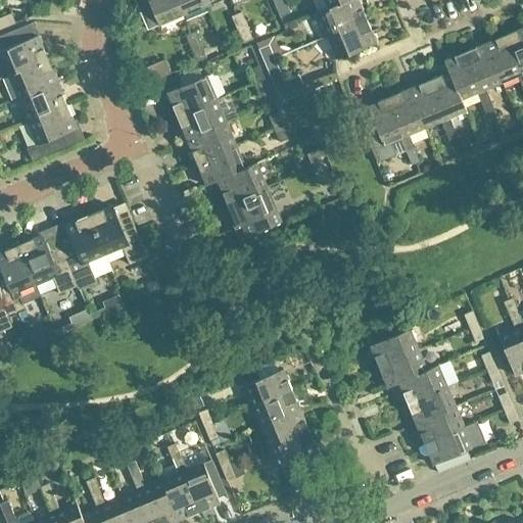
[(182,15),(175,0),(147,0),(148,2),(137,7),(147,30),(182,15)]
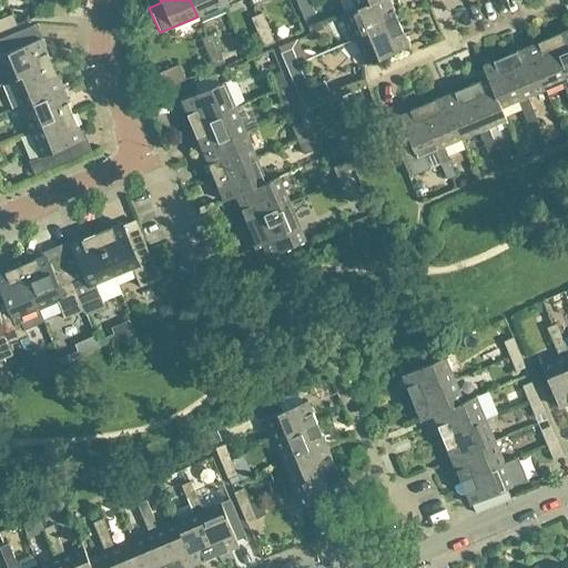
[(222,6),(220,0),(190,0),(198,17),(222,6)]
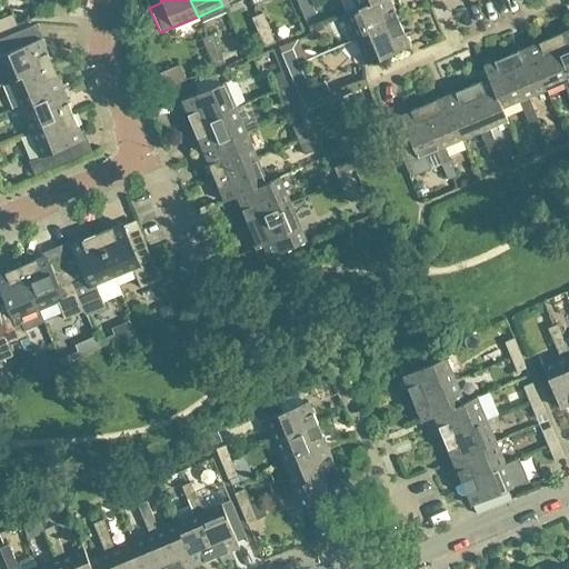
[(315,13),(309,0),(307,0),(298,5),(305,18),(315,13)]
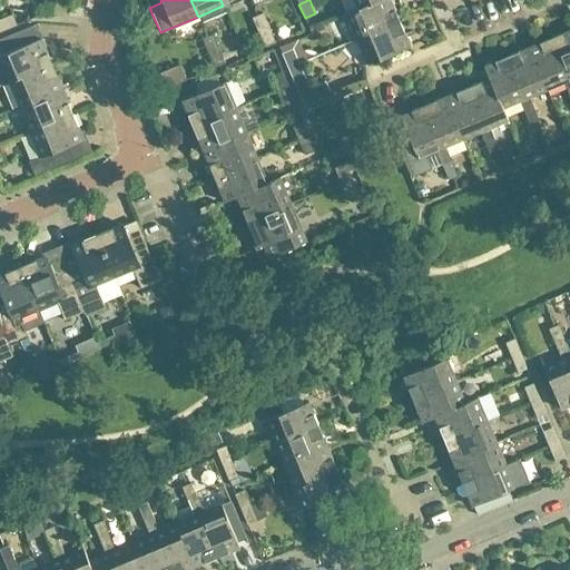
[(399,21),(390,0),(379,0),(346,15),(356,39),(399,21)]
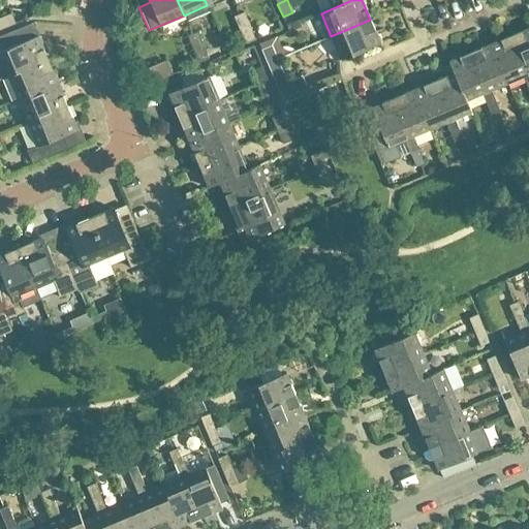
[(330,0),(333,7),(321,12),(321,13),(351,0),(330,0)]
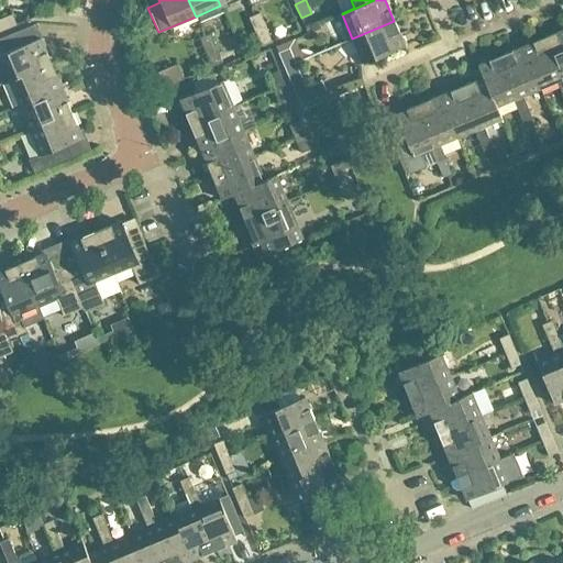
[(265,28),(258,13),(249,18),(254,32),(265,28)]
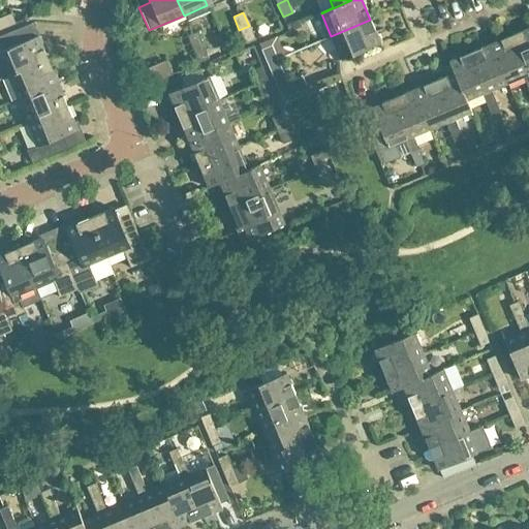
[(14,24),(10,14),(0,19),(0,26),(1,30),(14,24)]
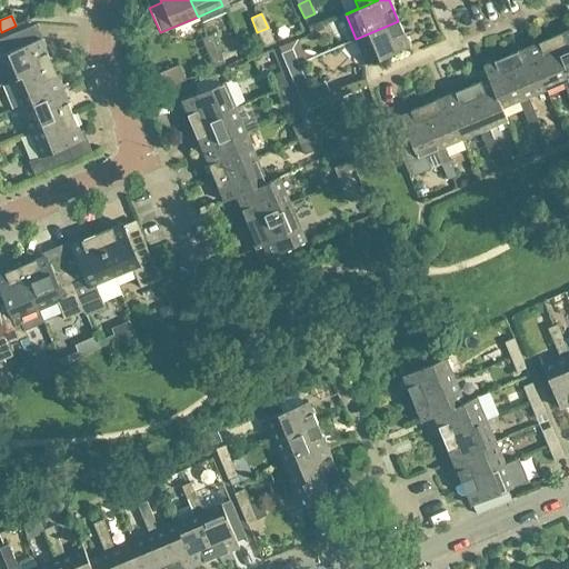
[(409,47),(398,21),(356,39),(367,65),(409,47)]
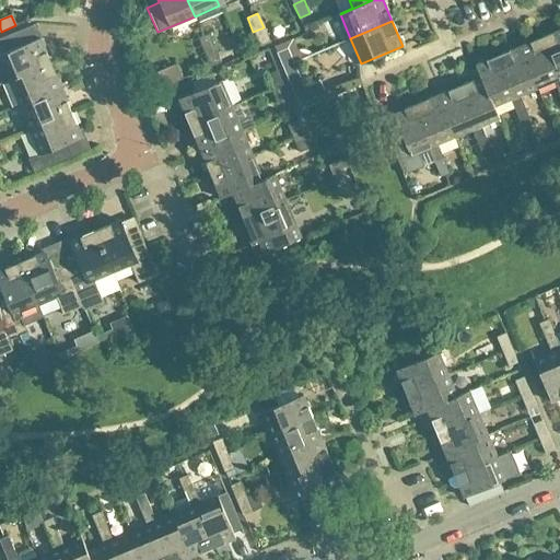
[(269,42),(264,27),(253,32),(259,46),(269,42)]
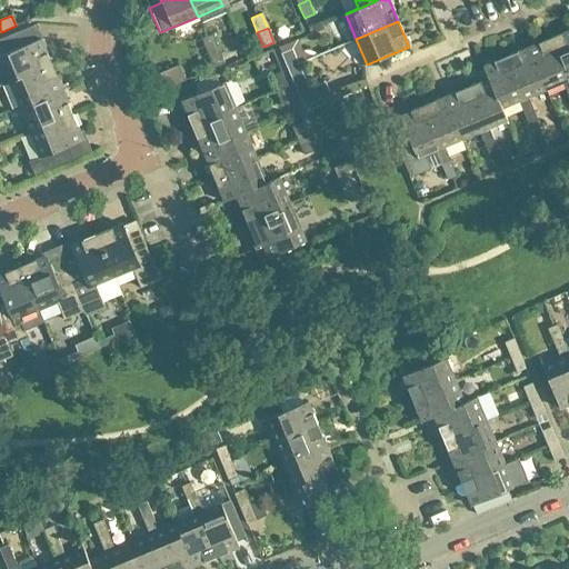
[(568,29),(549,38),(567,80),(568,79),(568,29)]
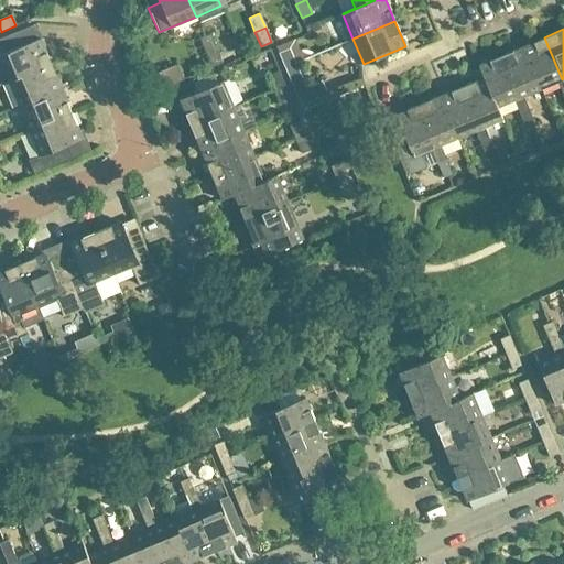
[(0,61),(9,82),(51,64),(40,39),(20,46),(14,33),(0,39),(0,61)]
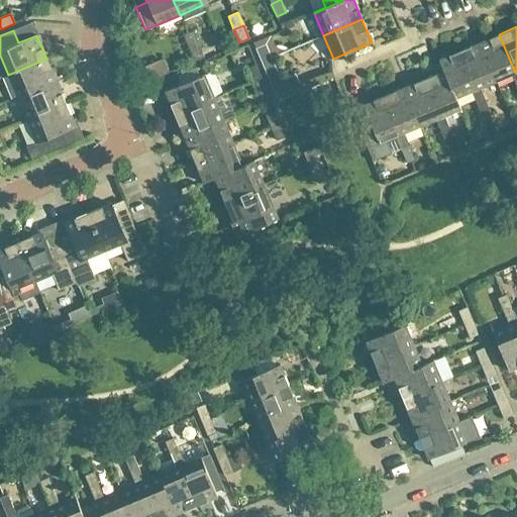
[(198,44),(192,31),(183,35),(188,48),(198,44)]
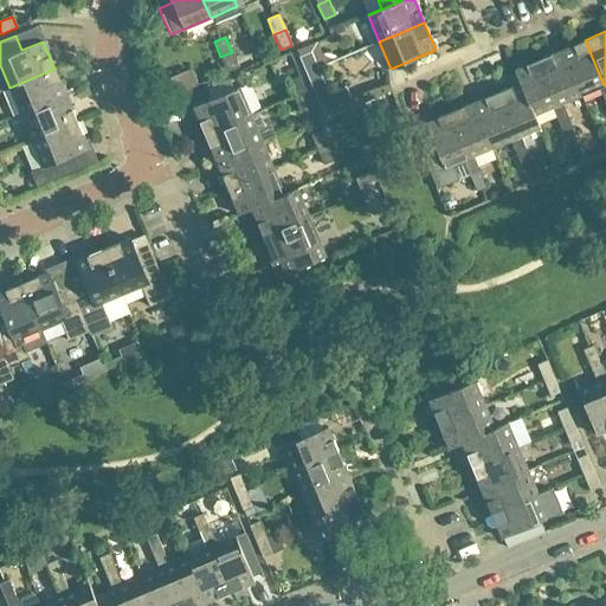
[(604,85),(585,40),(561,51),(580,96),(599,88),(604,85)]
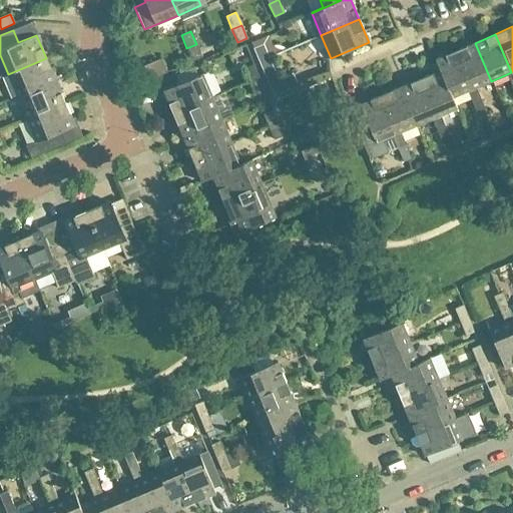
[(276,54),(268,36),(250,43),(259,61),(268,57),(276,54)]
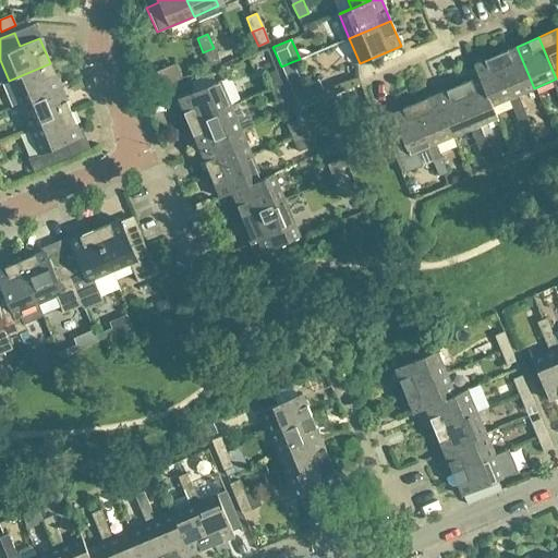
[(534,88),(517,47),(495,56),(512,97),(517,95),(534,88)]
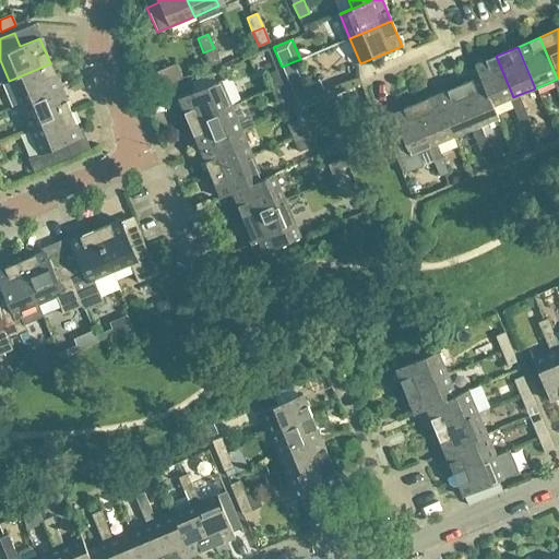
[(219,62),(214,48),(203,52),(210,67),(219,62)]
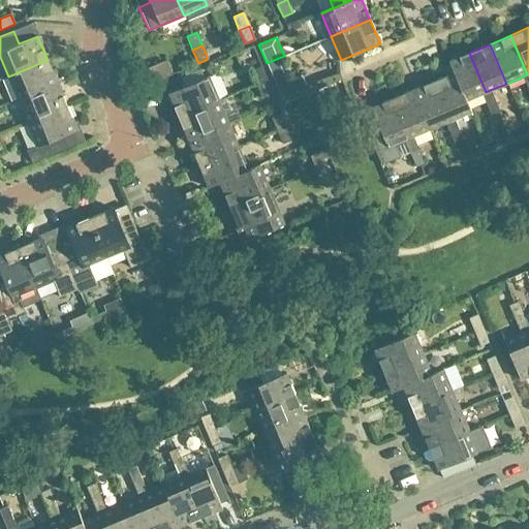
[(486,92),(469,53),(448,62),(453,73),(454,73),(465,100),(466,100),(481,94),(486,92)]
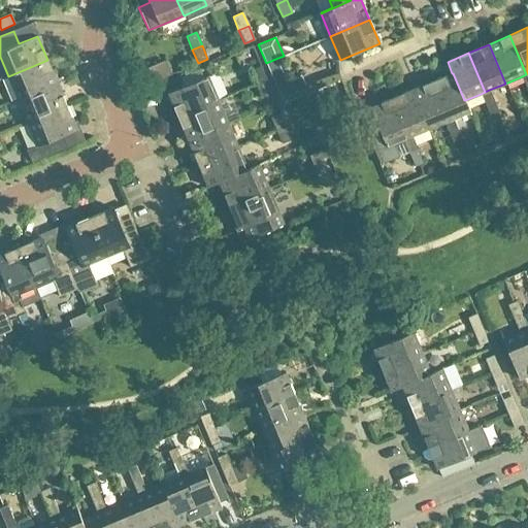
[(285,81),(275,59),(266,63),(282,98),(306,88),(301,74),(285,81)]
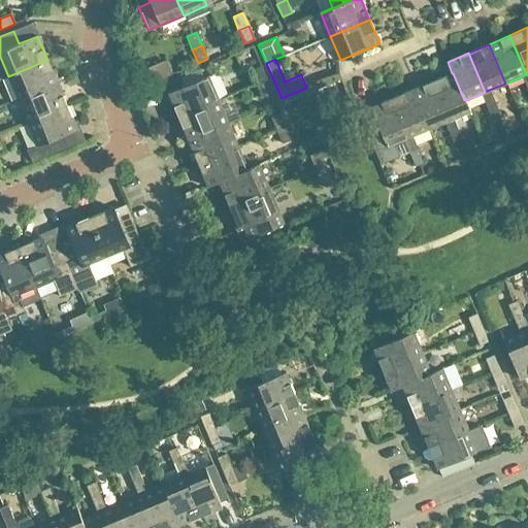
[(57,83),(47,60),(8,76),(18,99),(57,83)]
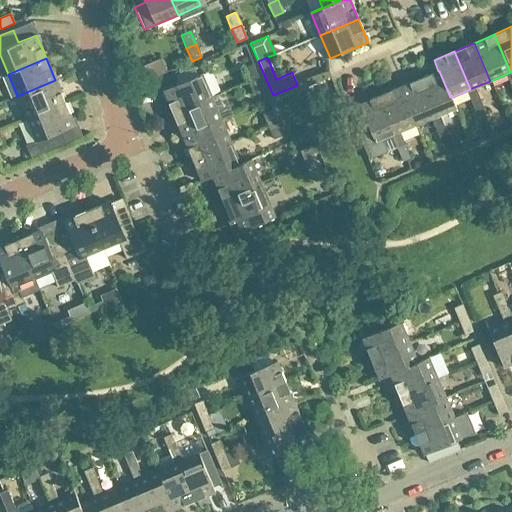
[(165,72),(160,59),(139,68),(145,81),(165,72)]
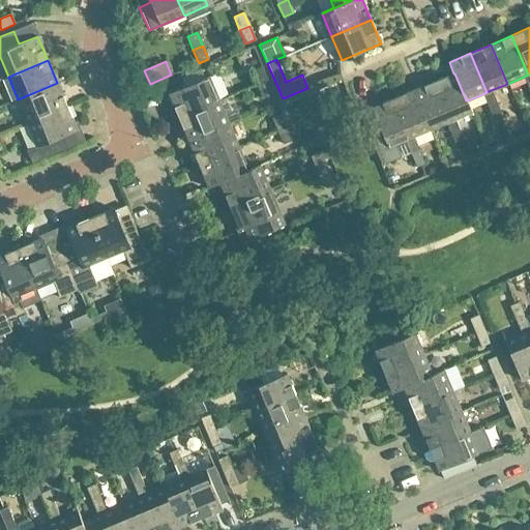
[(267,81),(262,67),(252,71),(257,85),(267,81)]
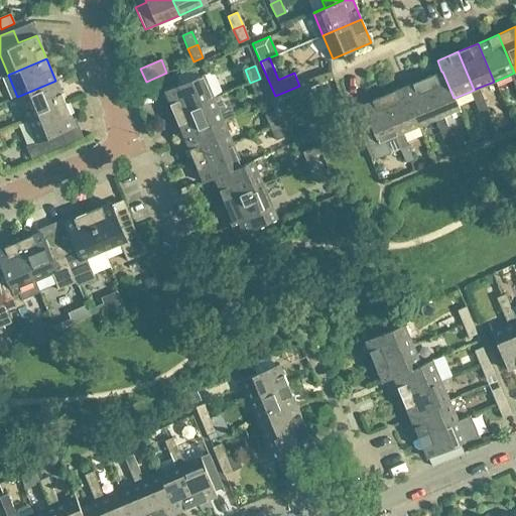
[(442,72),(441,72),(422,80),(438,118),(442,117),(459,110),(455,98),(454,98),(442,72)]
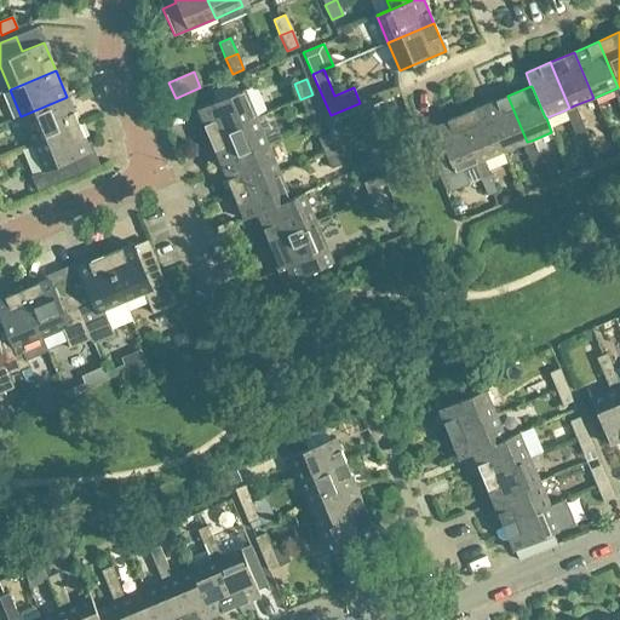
[(254,119),(244,91),(196,110),(208,138),(254,119)]
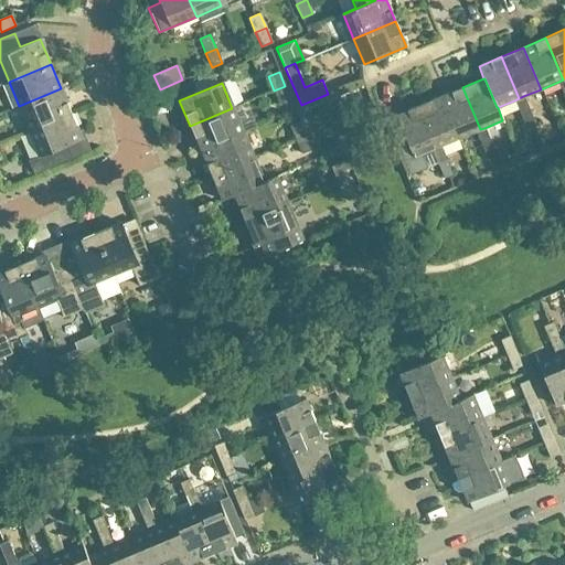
[(291,100),(285,86),(274,91),(280,105),(291,100)]
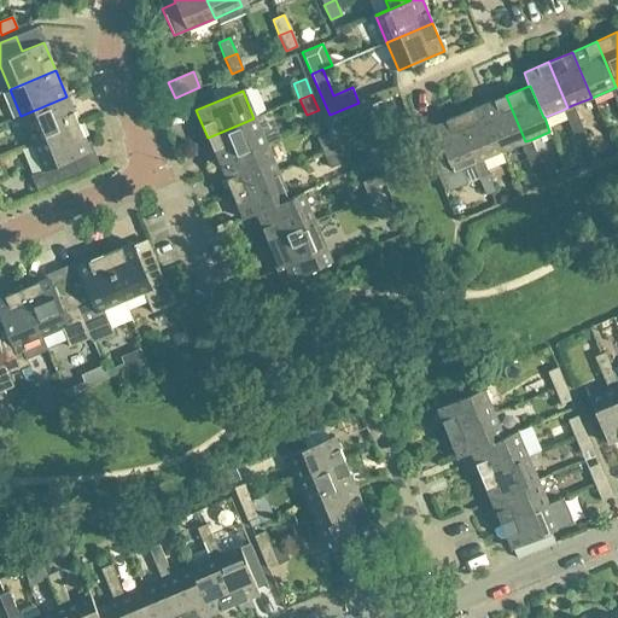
[(525,141),(506,95),(482,105),(501,152),(520,144),(525,141)]
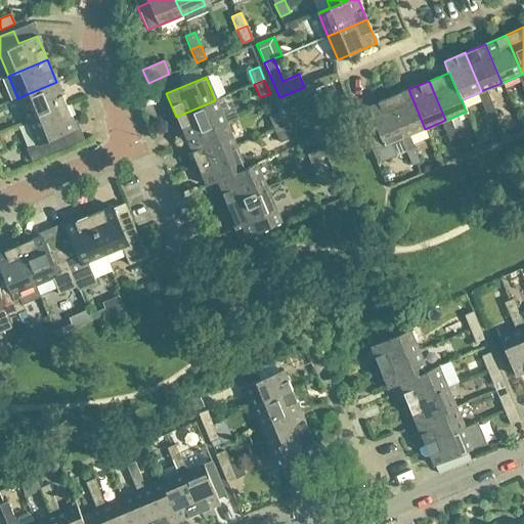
[(67,105),(56,82),(17,98),(28,122),(67,105)]
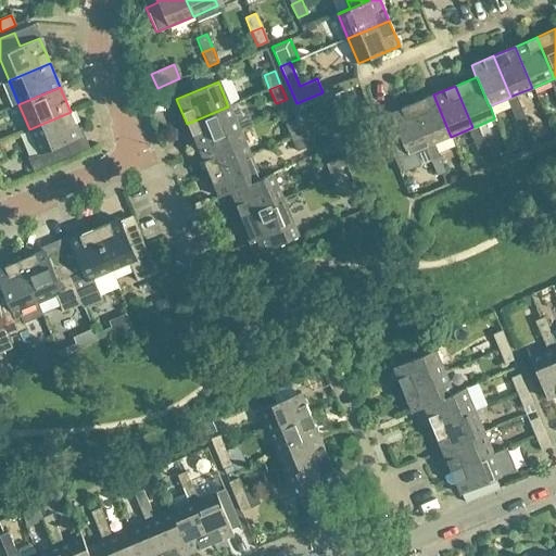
[(451,137),(433,95),(412,104),(429,146),(433,143),(451,137)]
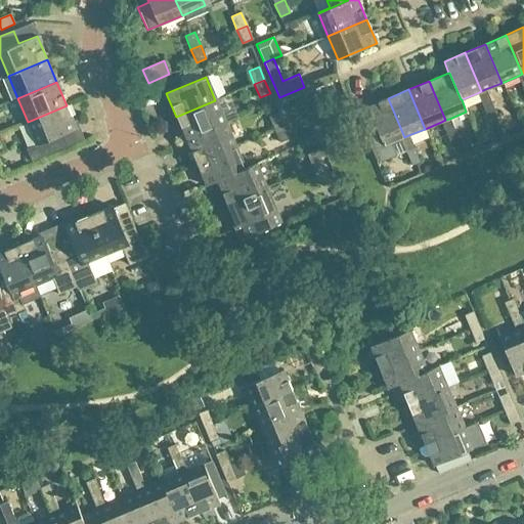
[(491,103),(485,89),(481,91),(477,93),(483,106),(491,103)]
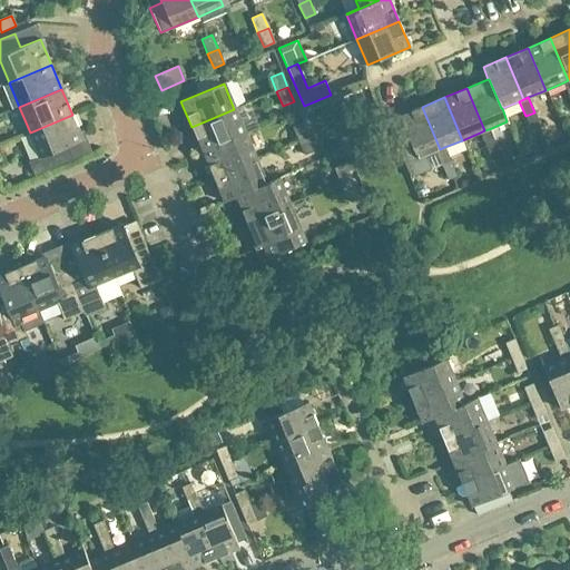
[(392,138),(410,178),(441,165),(435,151),(440,149),(422,107),(399,116),(405,133),(392,138)]
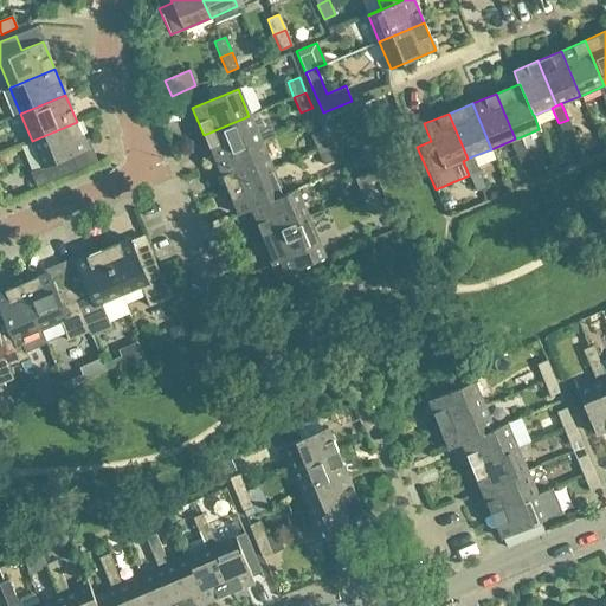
[(260,142),(249,116),(204,135),(214,162),(260,142)]
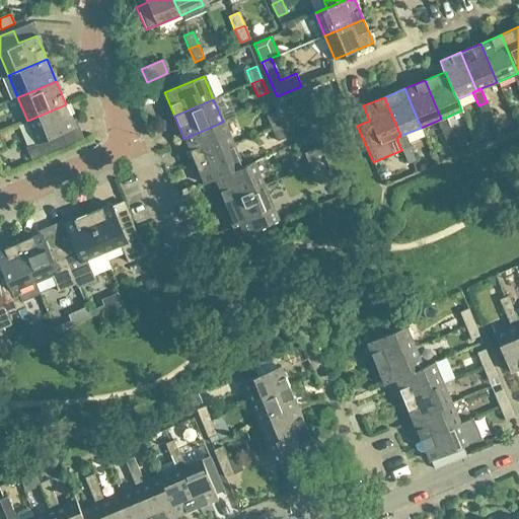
[(493,116),(487,102),(478,105),(484,120),(493,116)]
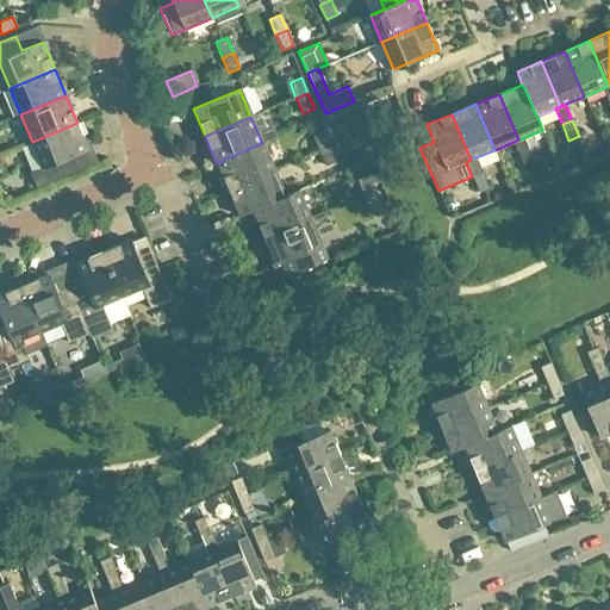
[(70,159),(89,150),(78,123),(32,142),(43,168),(31,173),(37,187),(76,170),(70,159)]
